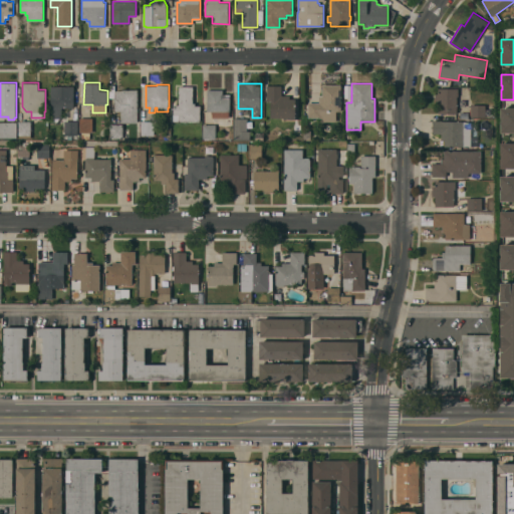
[(281,95),(290,95),(290,98),(295,98),(295,118),(287,118),(287,116),(270,116),(271,100),(267,100),(267,96),(267,84),(281,84),(281,95)]
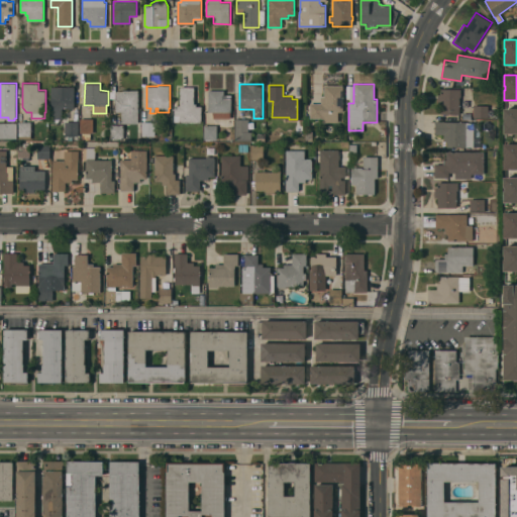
[(343,85),(343,101),(344,101),(344,106),(343,106),(343,111),(338,111),(338,113),(332,113),(332,111),(322,111),(322,113),(323,113),(323,117),(310,117),(310,103),(321,103),(321,96),(324,96),(324,85),(343,85)]
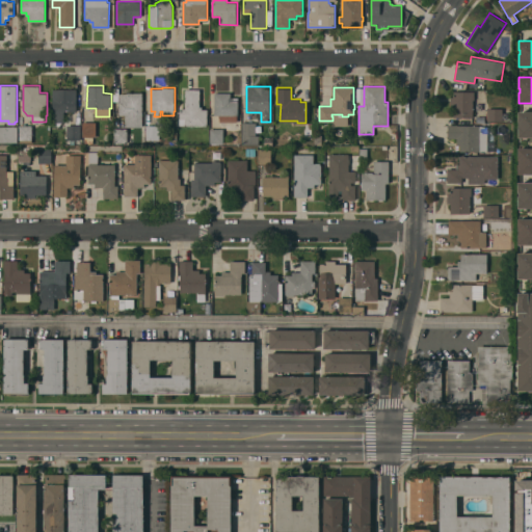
[(77,88),(77,111),(64,111),(64,122),(53,122),(53,88),(77,88)]
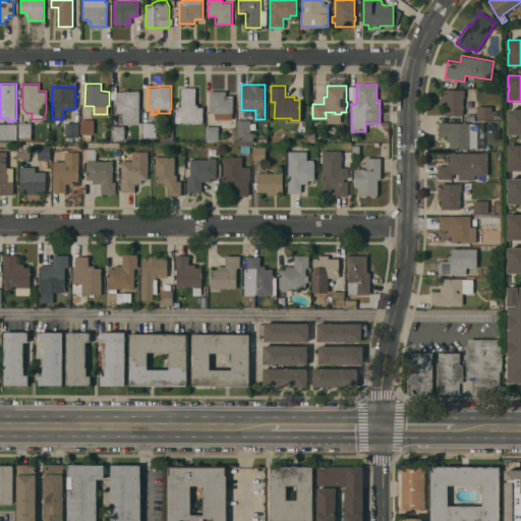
[(176,122),(176,106),(181,106),(181,87),(196,87),(195,104),(197,104),(197,107),(204,107),(203,123),(176,122)]
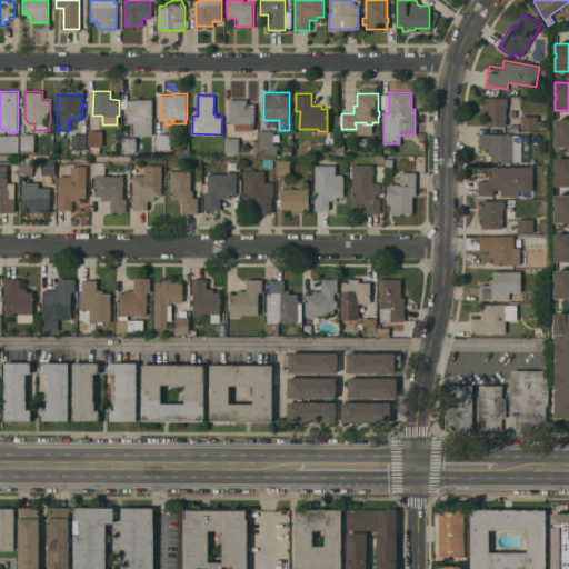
[(247,99),(247,103),(255,103),(255,123),(253,123),(253,129),(235,129),(235,122),(229,122),(229,98),(247,99)]
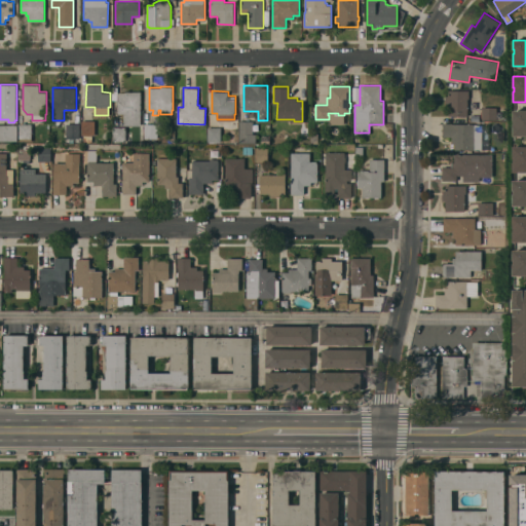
[(467,115),(448,115),(448,105),(445,105),(445,96),(448,96),(448,90),(468,90),(468,99),(467,99),(467,115)]
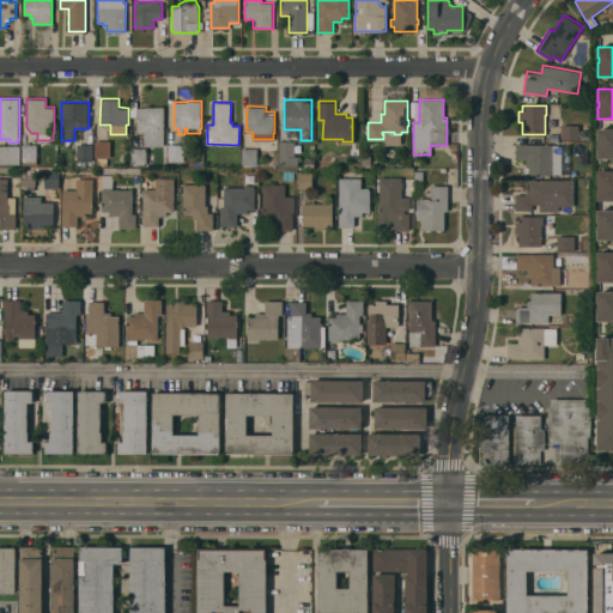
[(164,155),(153,155),(153,164),(133,164),(133,147),(144,147),(144,132),(137,132),(137,115),(138,115),(138,107),(145,108),(145,107),(164,107),(164,155)]
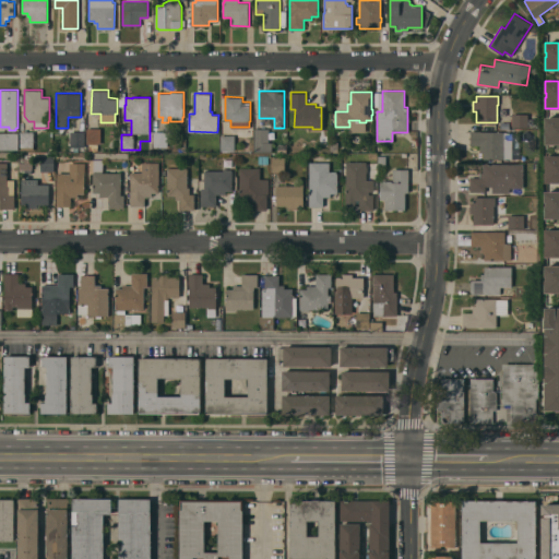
[(527,114),(527,127),(512,127),(512,114),(527,114)]
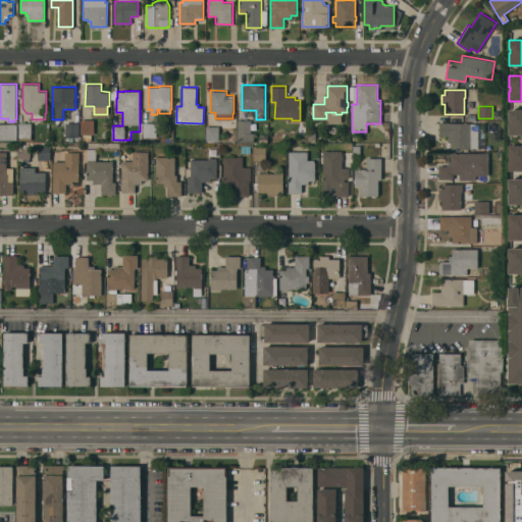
[(521,108),(521,134),(509,134),(509,123),(510,123),(510,118),(509,118),(509,108),(521,108)]
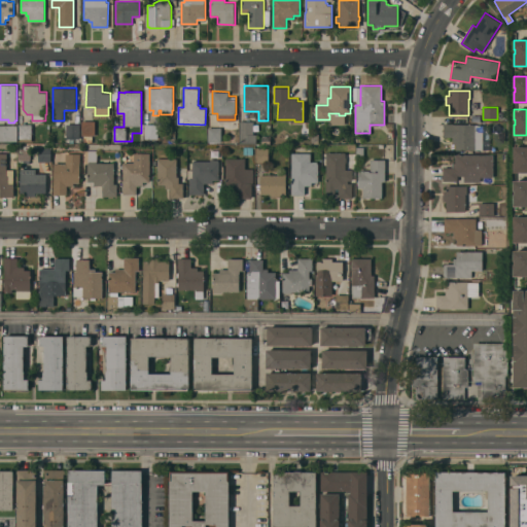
[(95,135),(82,135),(82,120),(95,120),(95,135)]
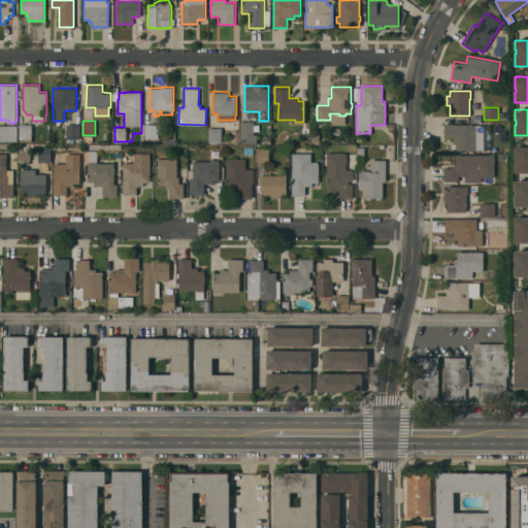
[(241,121),(254,121),(254,134),(257,134),(257,143),(240,143),(241,121)]
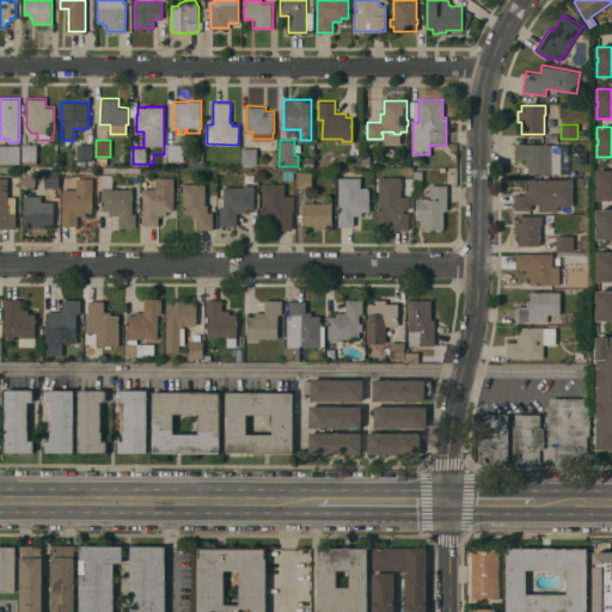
[(37,144),(37,160),(31,160),(31,163),(24,163),(24,160),(22,160),(23,144),(37,144)]
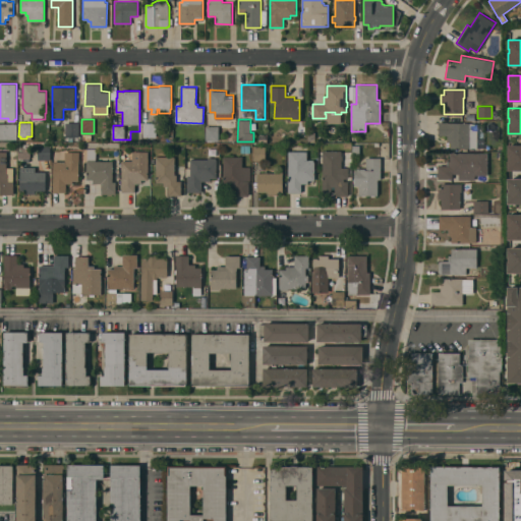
[(79,136),(77,136),(77,141),(67,140),(67,136),(66,136),(66,122),(79,122),(79,136)]
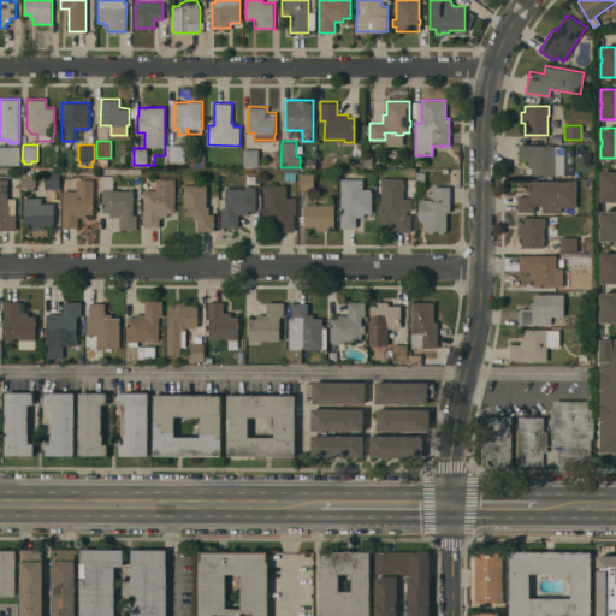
[(170,144),(185,144),(185,161),(170,161),(170,144)]
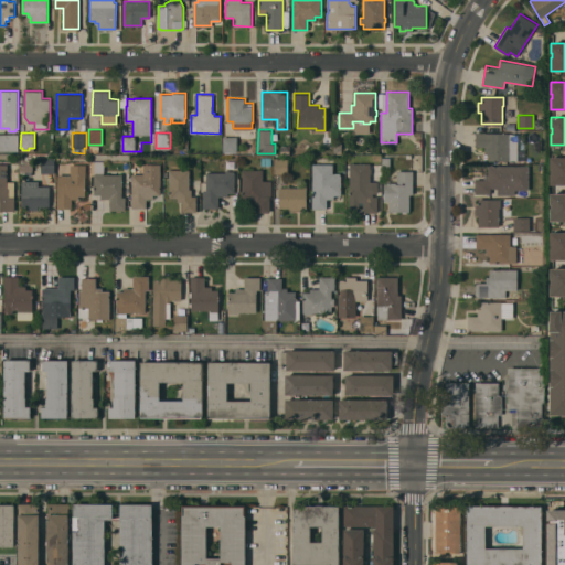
[(476,132),(509,132),(509,134),(525,134),(525,160),(509,160),(488,160),(488,153),(484,153),(484,147),(476,147),(476,132)]
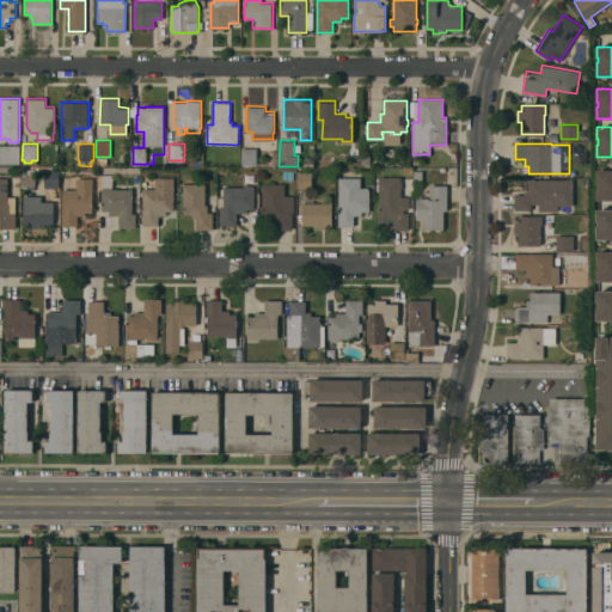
[(0,145),(20,145),(20,163),(0,163),(0,145)]
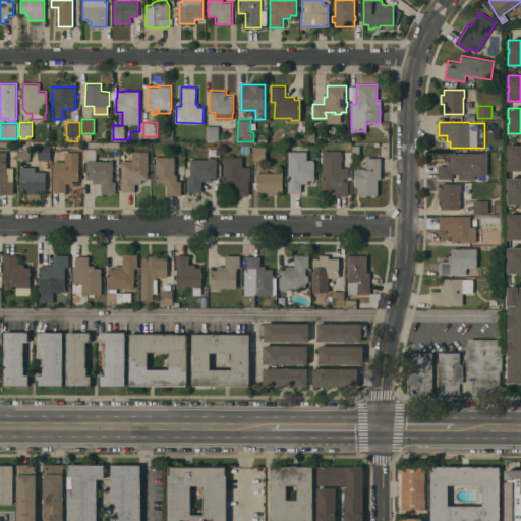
[(219,125),(219,139),(207,139),(207,125),(219,125)]
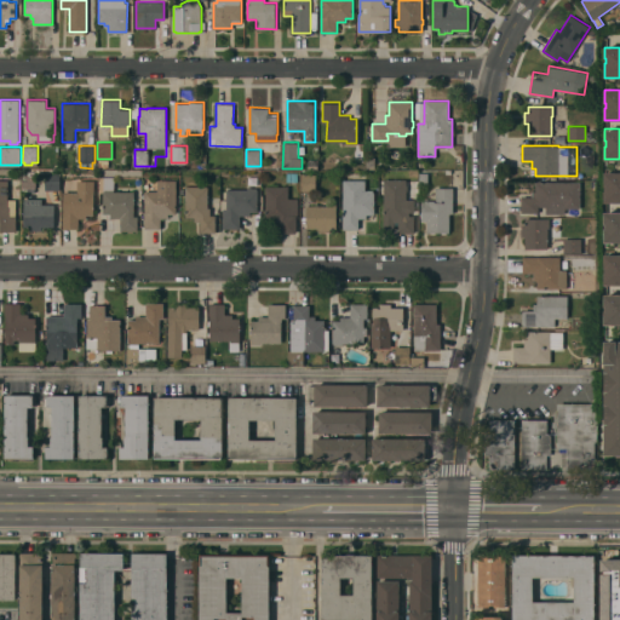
[(375,158),(375,168),(366,168),(367,156),(375,158)]
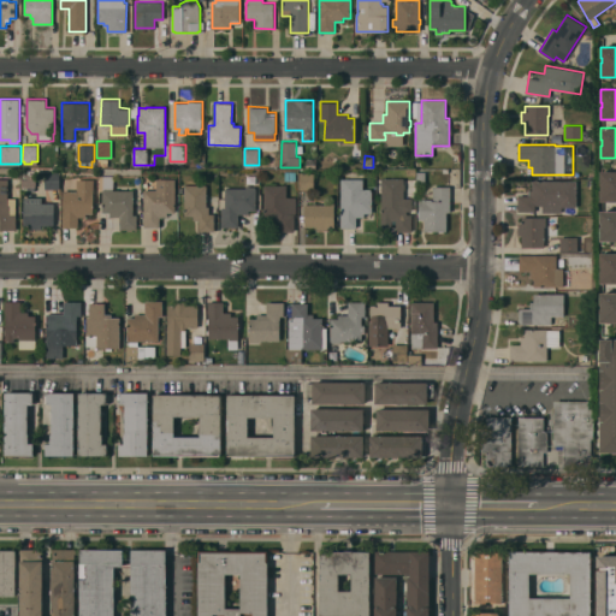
[(45,189),(45,171),(60,171),(59,189),(45,189)]
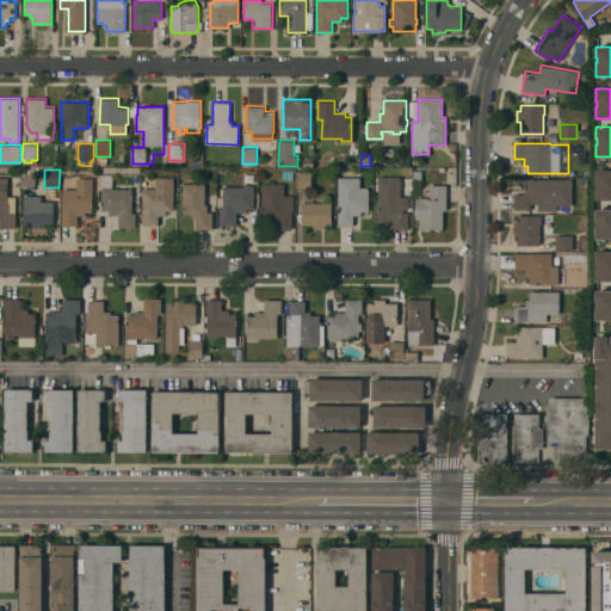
[(282,170),(292,170),(292,180),(282,180),(282,170)]
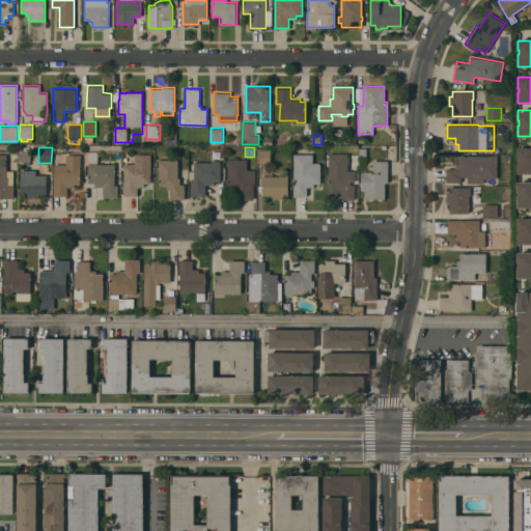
[(530,173),(518,173),(518,163),(518,159),(518,147),(530,147),(530,173)]
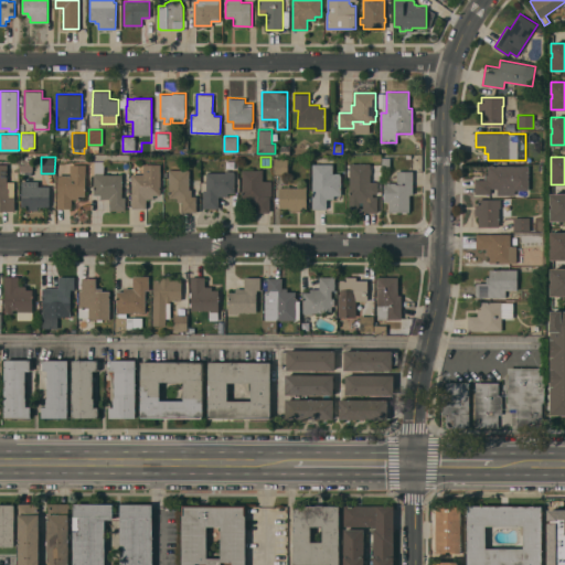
[(20,171),(21,158),(32,158),(32,171),(20,171)]
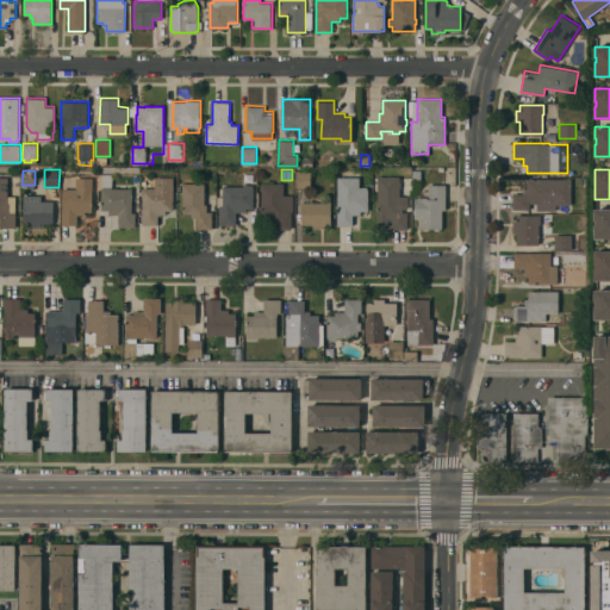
[(311,170),(310,188),(297,187),(298,170),(311,170)]
